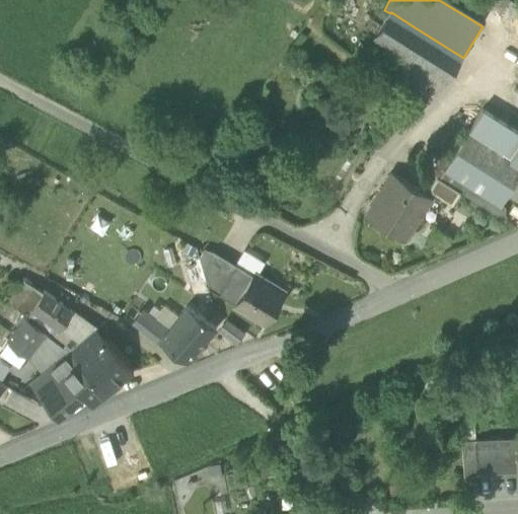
[(378,44),(397,55),(415,27),(391,12),(390,13),(374,41),(378,44)]
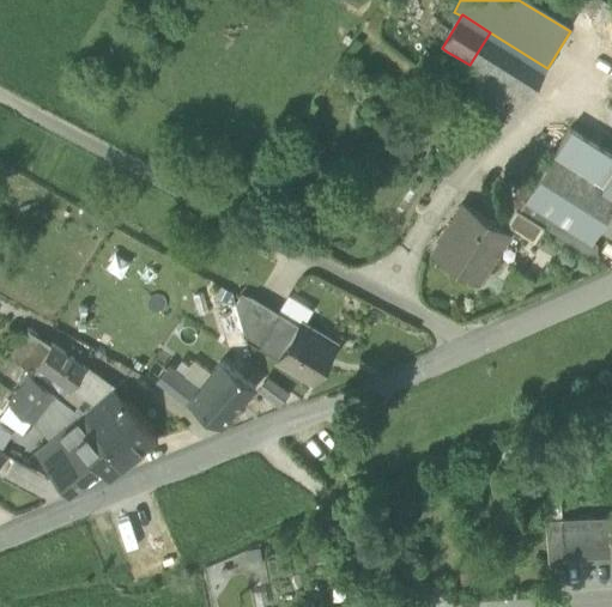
[(547,68),(490,32),(470,65),(482,72),(528,99),(547,68)]
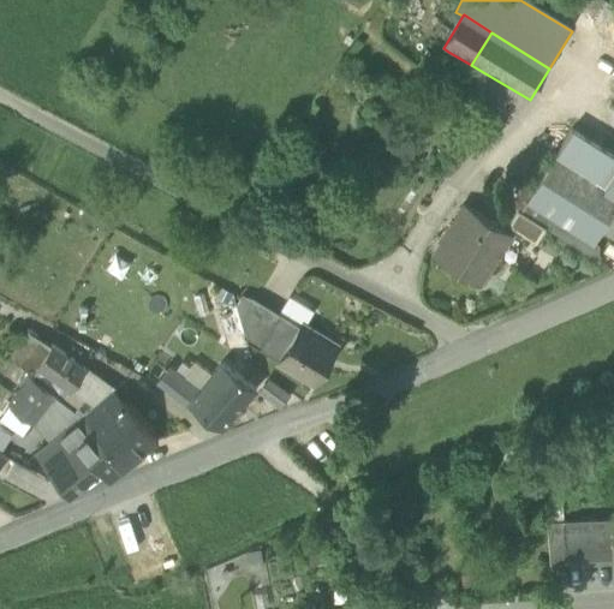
[(431,79),(466,100),(483,72),(471,65),(448,52),(431,79)]
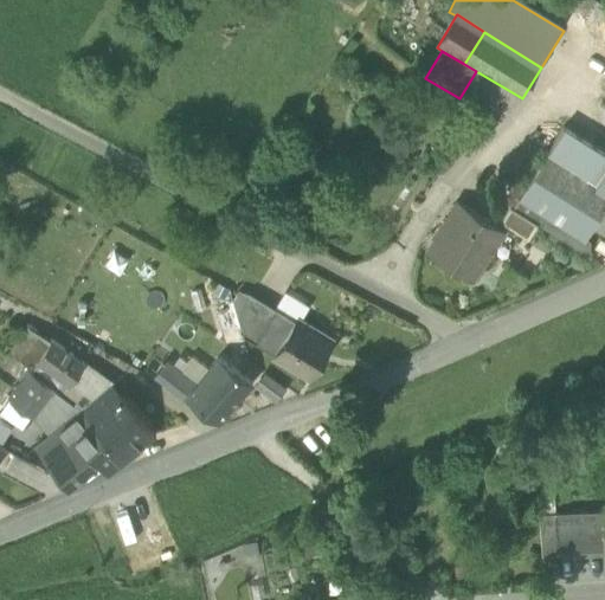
[(522,98),(476,71),(459,98),(501,122),(522,98)]
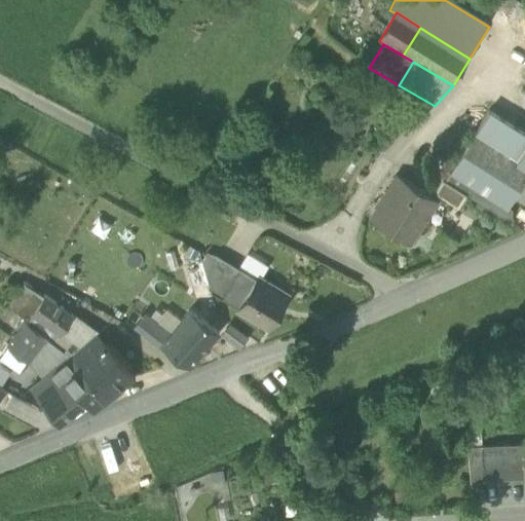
[(476,138),(517,163),(524,150),(524,137),(489,115),(476,137),(477,138),(476,138)]
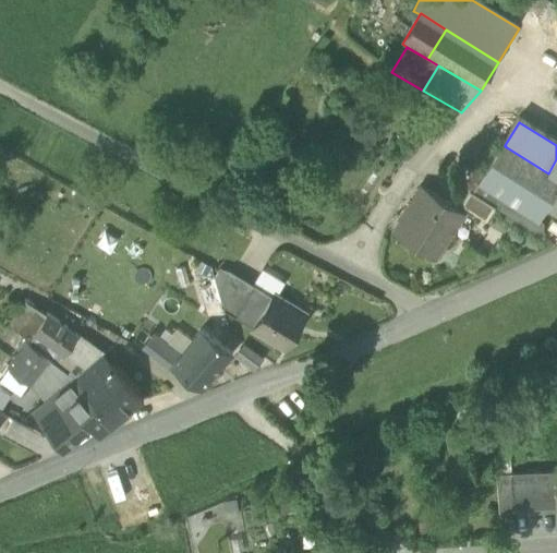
[(540,223),(553,201),(556,194),(556,178),(548,173),(505,146),(486,177),(480,185),(510,205),(540,223)]
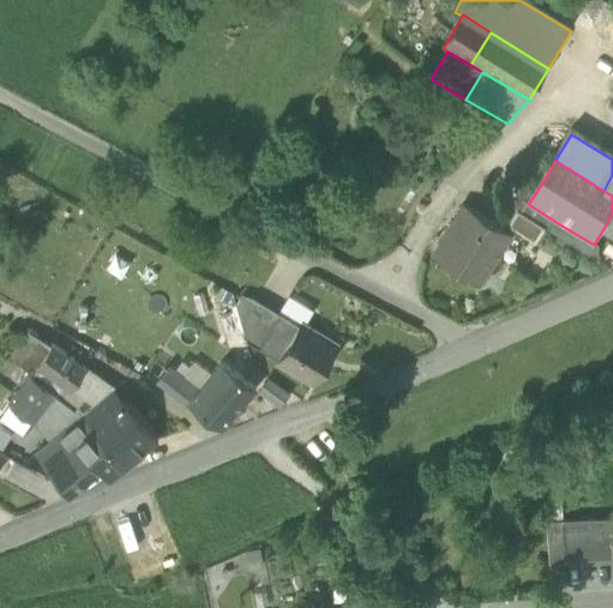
[(518,214),(522,215),(528,204),(535,194),(524,188),(511,210),(517,214),(518,214)]
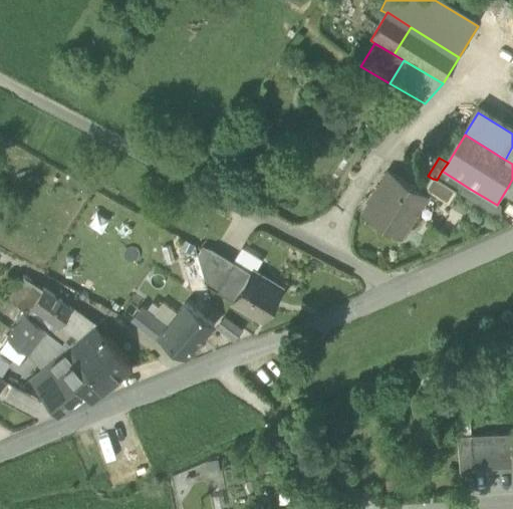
[(457,193),(464,198),(470,189),(442,171),(437,180),(457,193)]
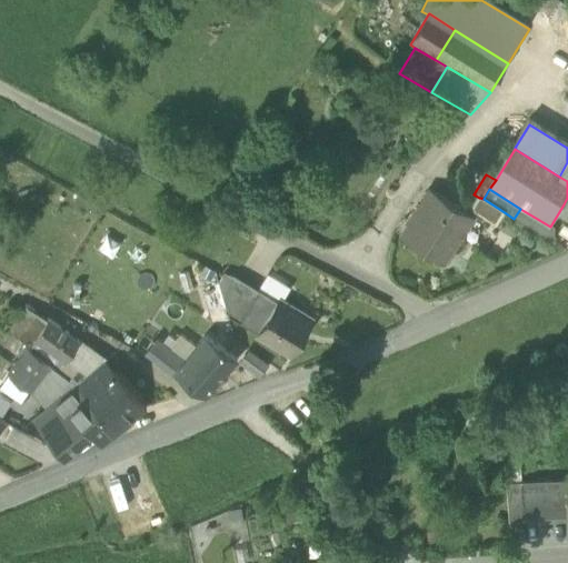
[(428,247),(448,259),(472,220),(431,193),(401,240),(424,254),(428,247)]
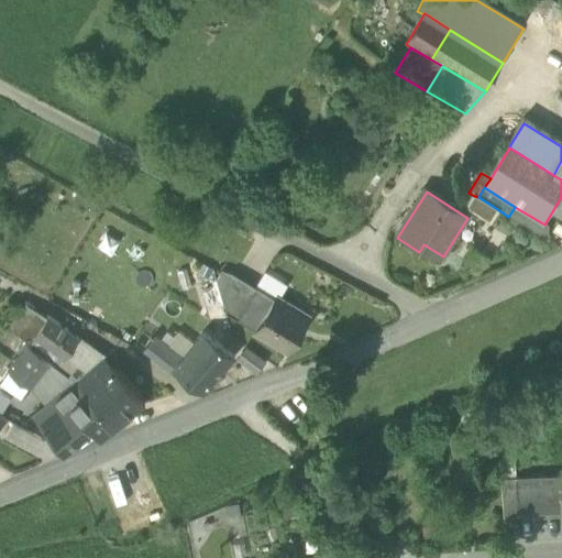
[(465,210),(491,227),(500,211),(478,197),(475,196),(474,196),(465,210)]
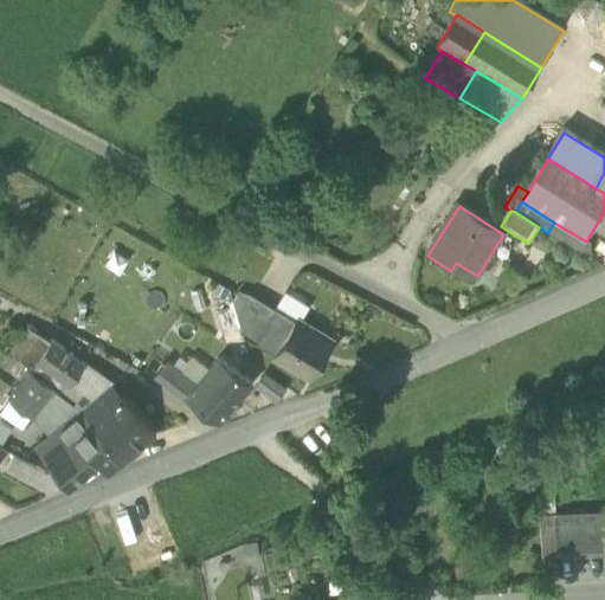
[(554,223),(547,233),(591,260),(591,245),(586,242),(554,223)]
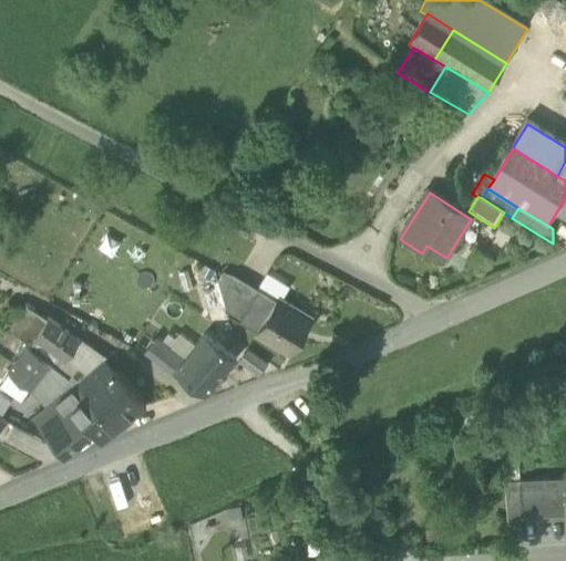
[(426,246),(422,253),(442,266),(446,258),(426,246)]
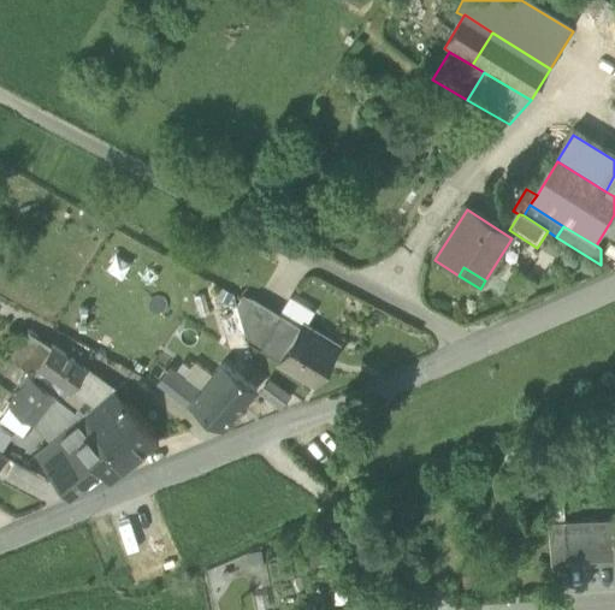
[(238,312),(246,338),(261,312),(264,308),(247,298),(238,312)]
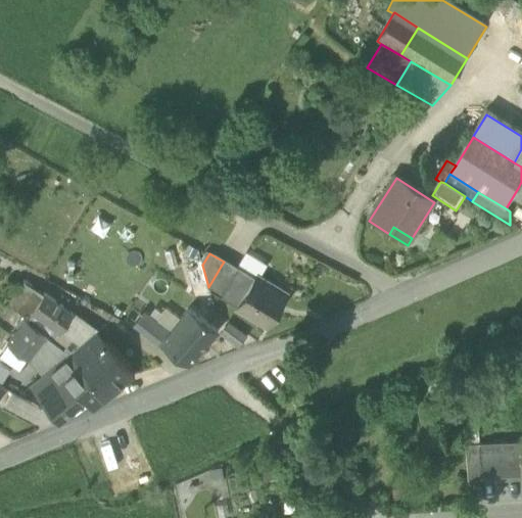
[(240,271),(257,282),(258,281),(261,282),(270,266),(250,254),(240,271)]
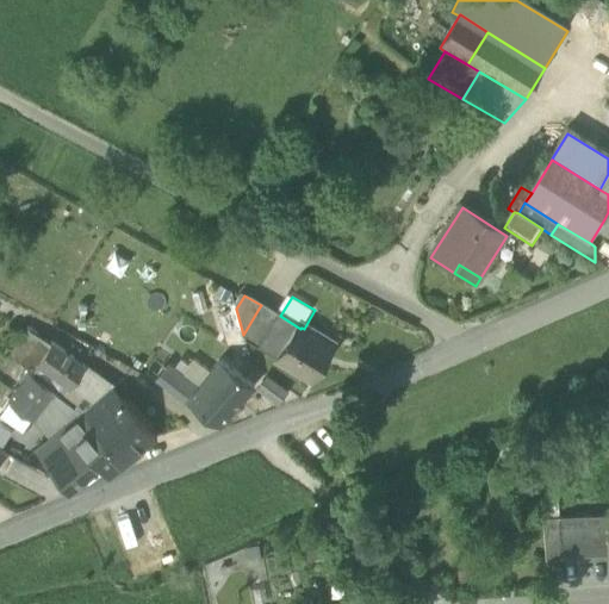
[(244,337),(261,348),(280,316),(261,305),(259,309),(243,335),(244,337)]
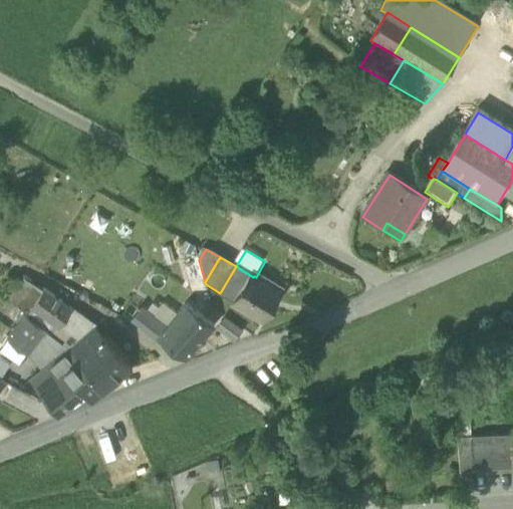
[(220,293),(237,303),(253,277),(236,266),(220,293)]
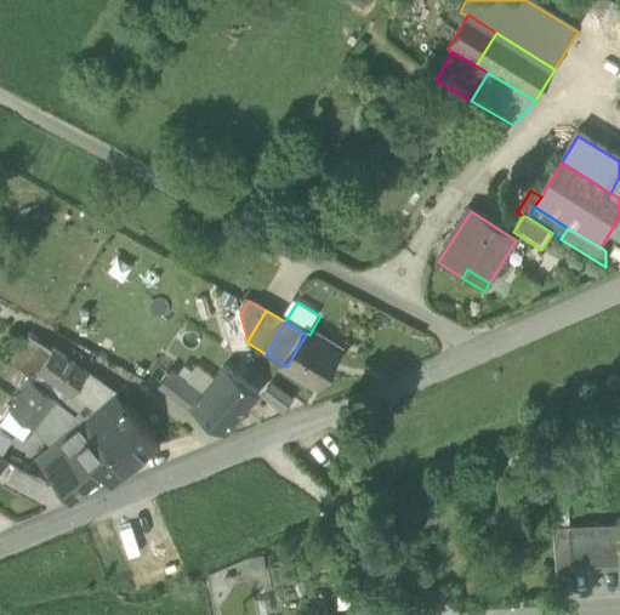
[(307,334),(306,335),(286,366),(285,370),(318,389),(340,353),(310,335),(307,334)]
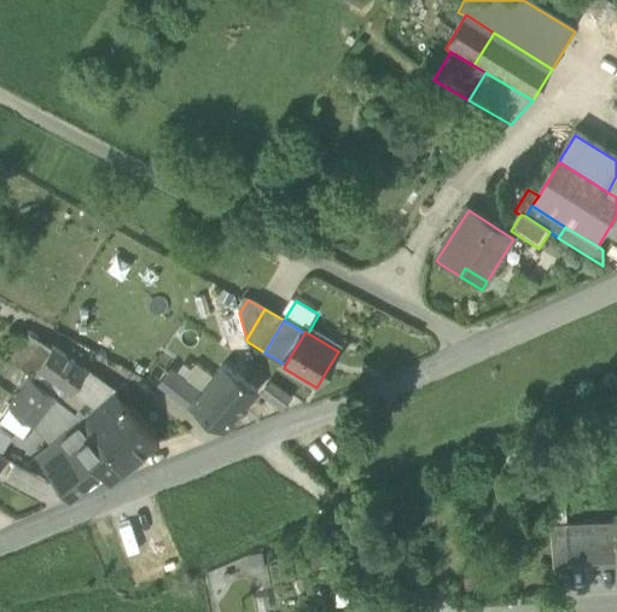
[(33,382),(39,372),(48,359),(27,342),(11,362),(33,382)]
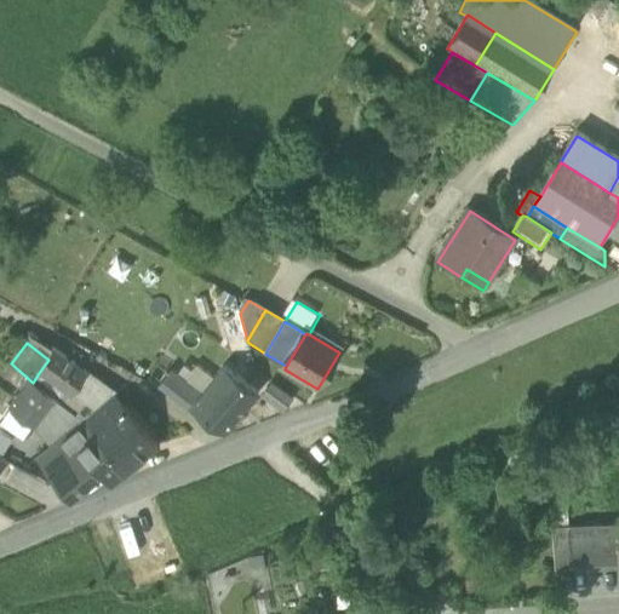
[(52,353),(49,360),(39,373),(74,395),(86,379),(52,353)]
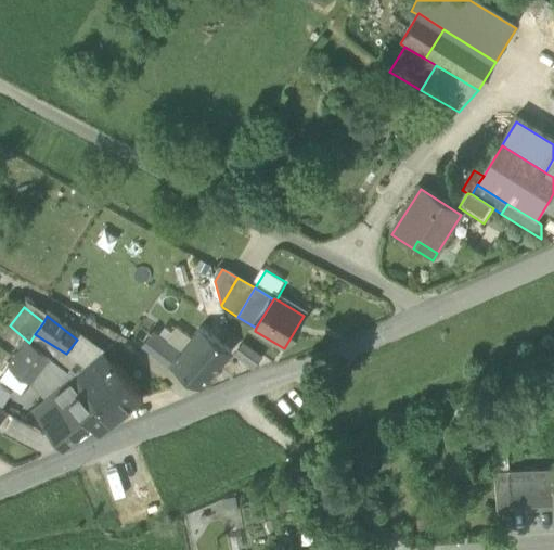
[(171,369),(201,392),(231,356),(202,333),(180,359),(171,369)]
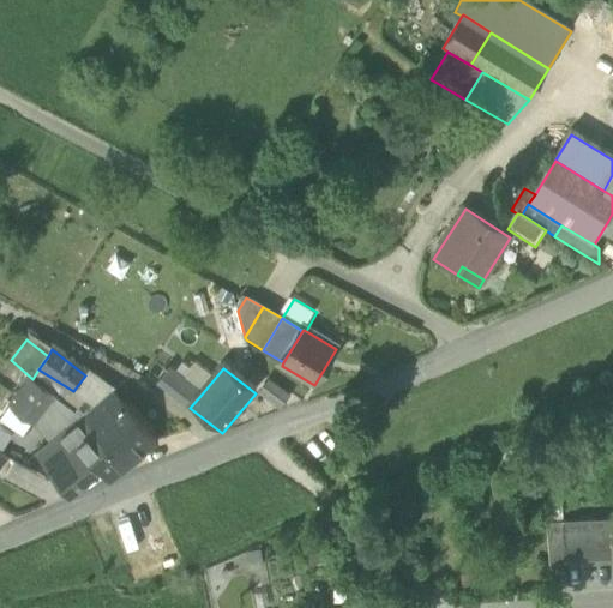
[(32,379),(65,402),(73,391),(38,369),(32,379)]
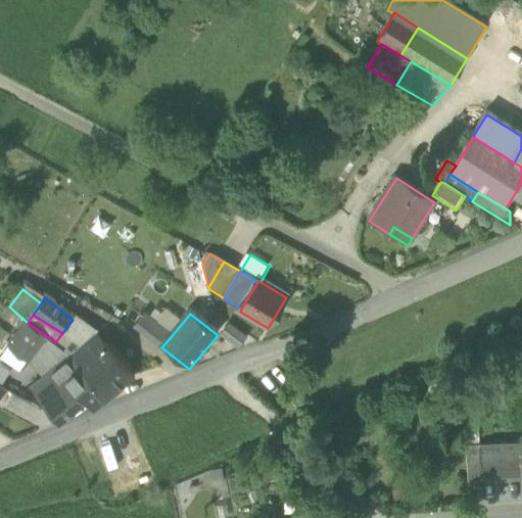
[(84,348),(97,338),(73,320),(62,333),(64,335),(75,342),(84,348)]
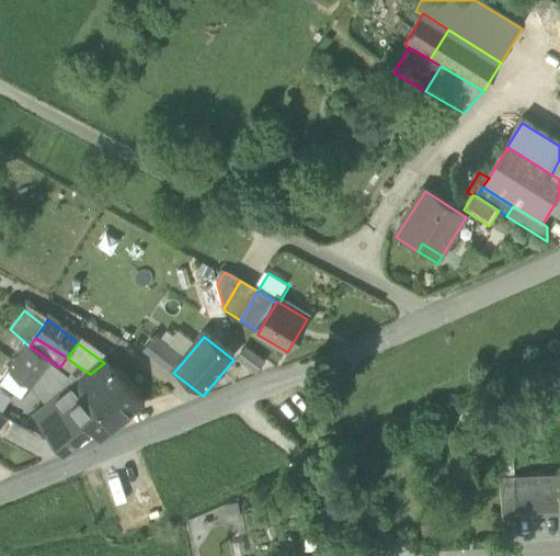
[(148,358),(171,375),(173,373),(182,363),(157,345),(147,356),(148,358)]
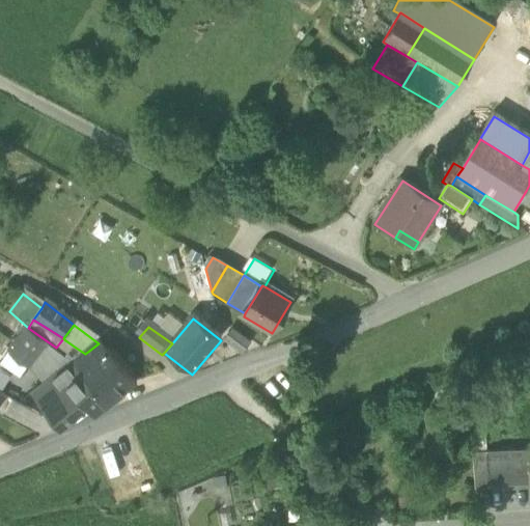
[(8,354),(30,367),(47,345),(25,331),(15,345),(8,354)]
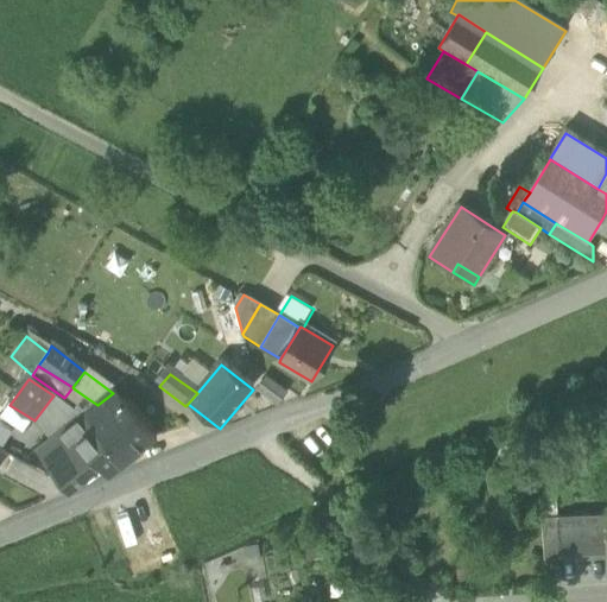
[(280,407),(289,394),(263,381),(255,394),(280,407)]
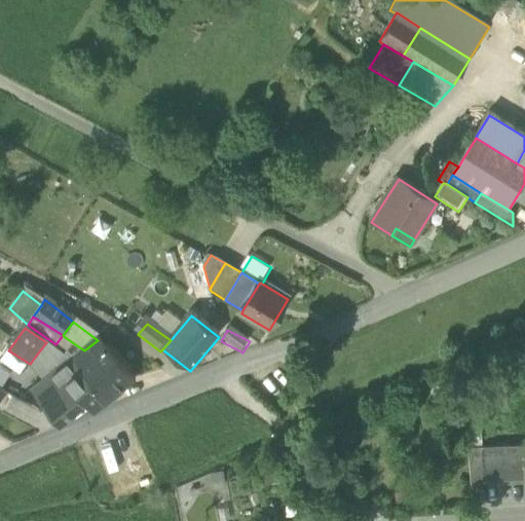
[(54,348),(65,356),(75,344),(65,337),(54,348)]
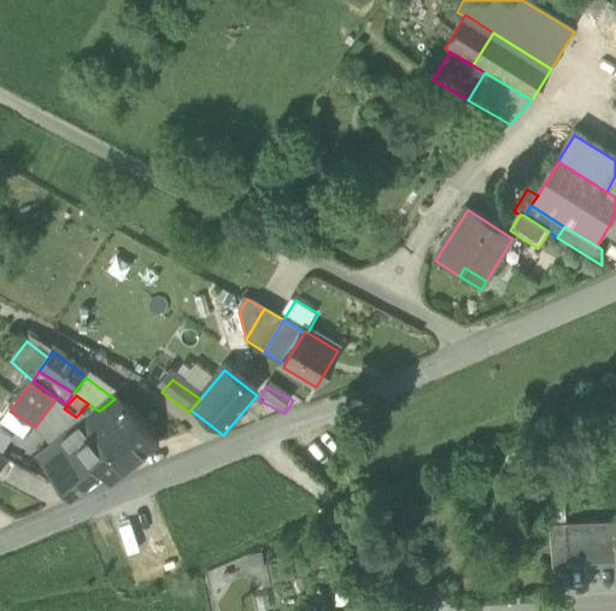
[(99,411),(84,423),(109,452),(92,465),(99,474),(111,487),(158,448),(115,399),(99,411)]
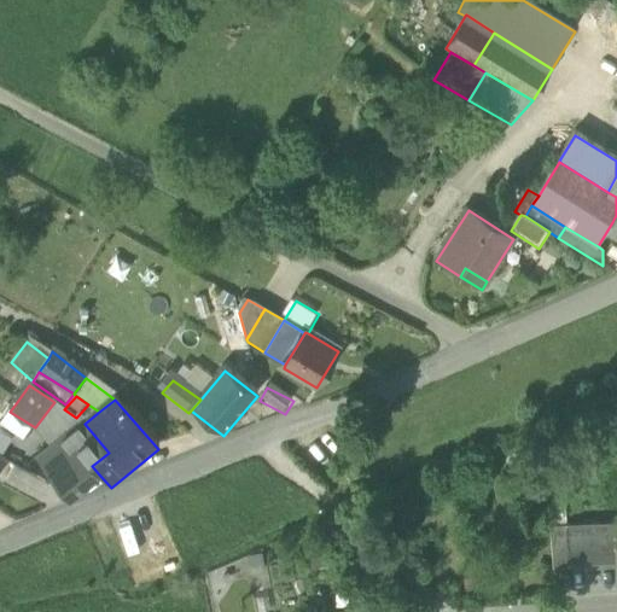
[(71,497),(99,474),(92,466),(109,453),(85,424),(40,460),(71,497)]
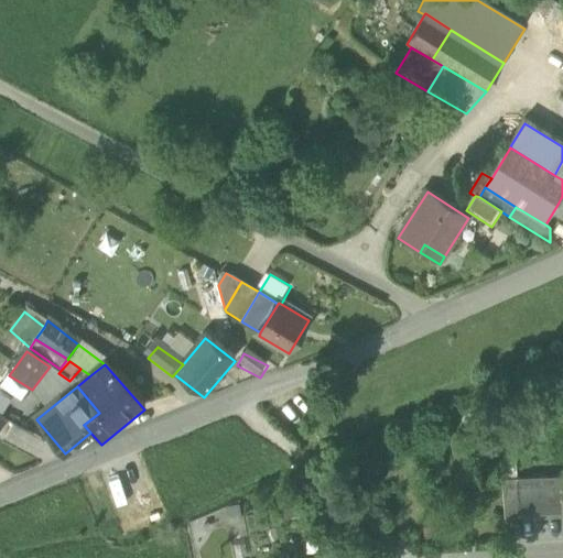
[(8,439),(42,458),(49,447),(14,428),(11,434),(8,439)]
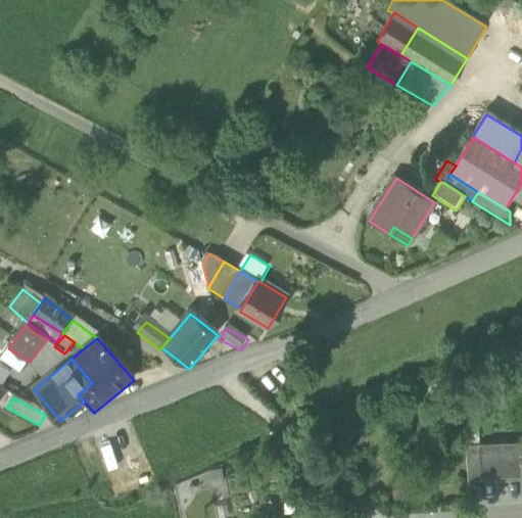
[(521,448),(478,449),(478,450),(481,485),(521,484),(521,448)]
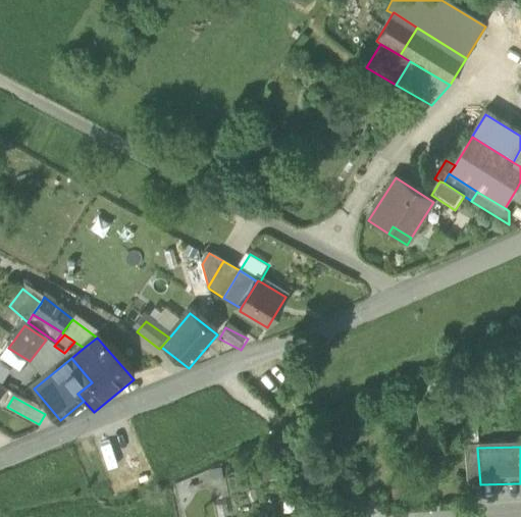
[(464,449),(467,485),(480,484),(477,449),(464,449)]
